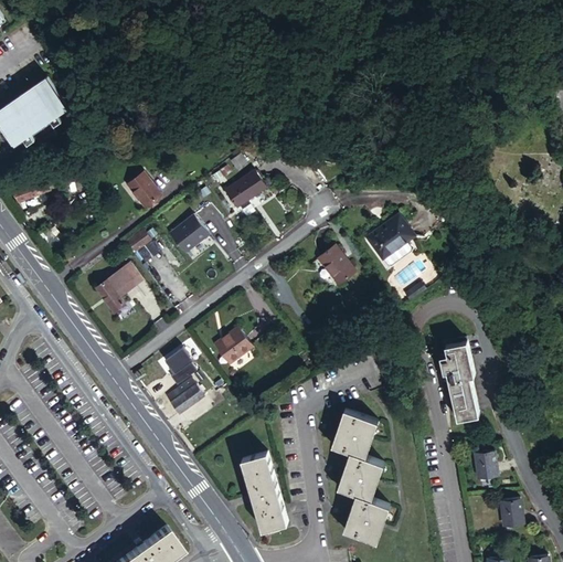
[(61,113),(72,105),(50,74),(0,109),(0,120),(17,145),(28,137),(32,144),(40,139),(34,131),(54,117),(59,124),(66,119),(61,113)]
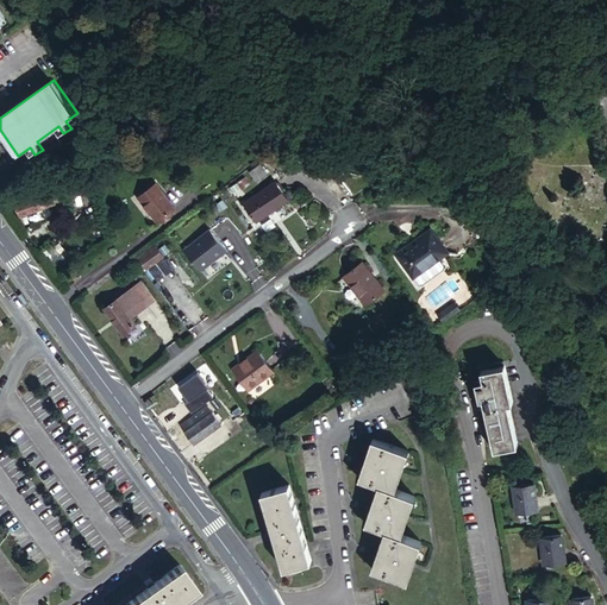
[(264,164),(254,172),(261,182),(271,174),(264,164)]
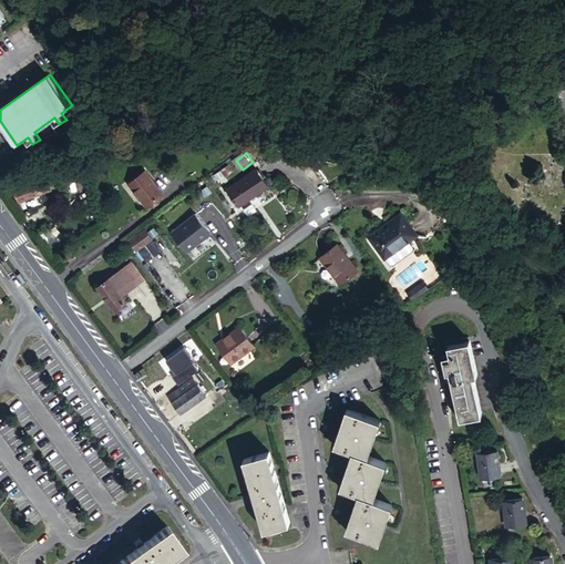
[(23,202),(60,191),(58,184),(54,170),(34,175),(37,186),(20,191),(23,202)]
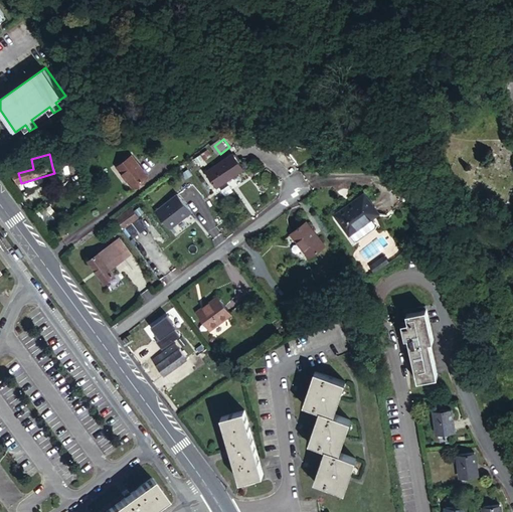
[(237,154),(212,173),(224,188),(249,168),(237,154)]
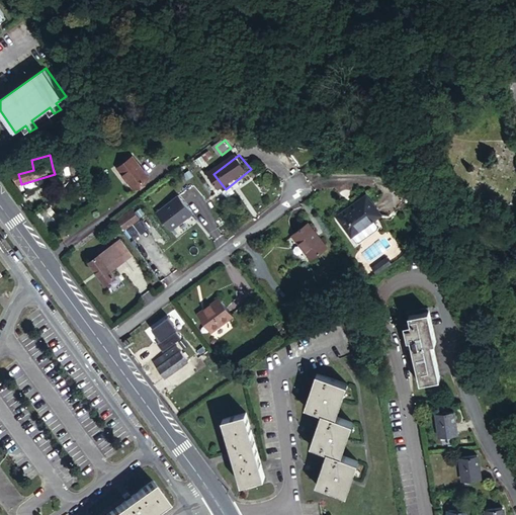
[(137,156),(121,168),(138,189),(154,177),(137,156)]
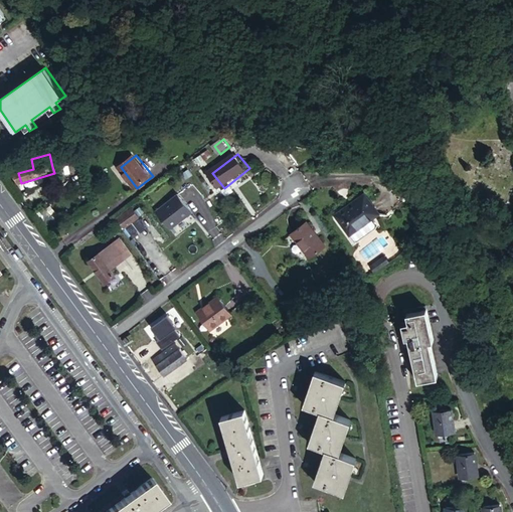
[(174,230),(196,212),(181,194),(159,213),(174,230)]
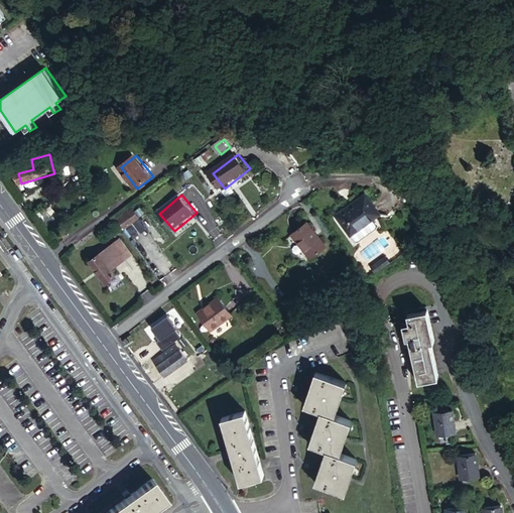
[(382,220),(367,200),(355,209),(357,212),(340,225),(353,242),(354,241),(358,247),(361,247),(378,234),(379,231),(375,226),(382,220)]
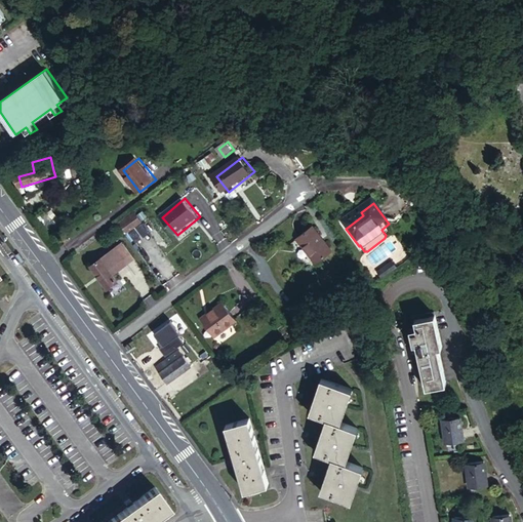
[(138,213),(124,225),(130,233),(145,222),(138,213)]
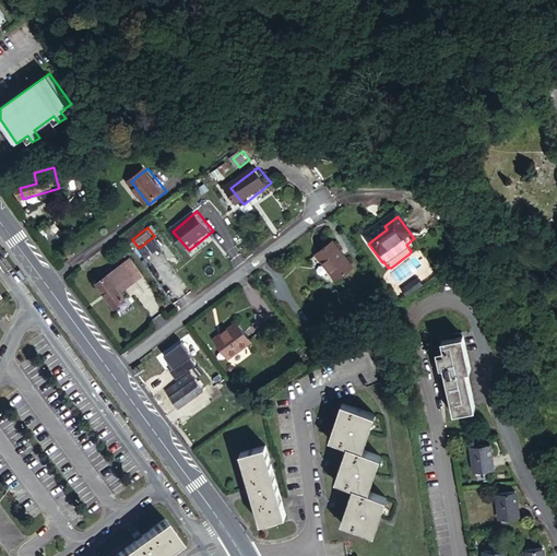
[(138,252),(146,262),(161,249),(152,239),(138,252)]
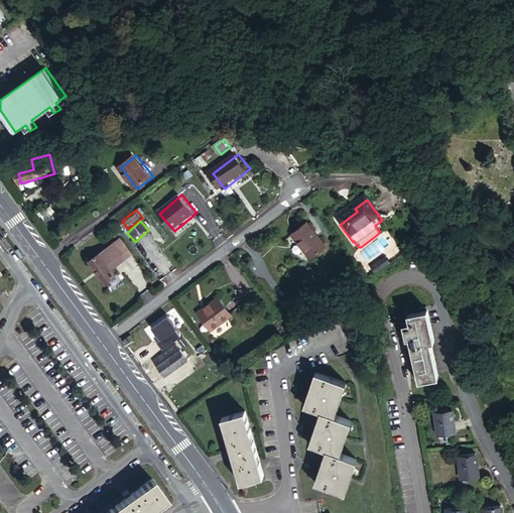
[(308,231),(294,242),(311,266),(328,254),(308,231)]
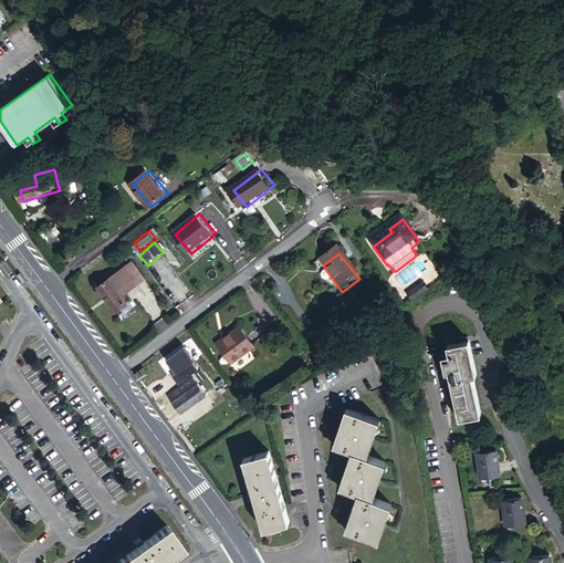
[(148,278),(135,262),(101,288),(119,312),(129,304),(124,296),(129,292),(133,290),(148,278)]
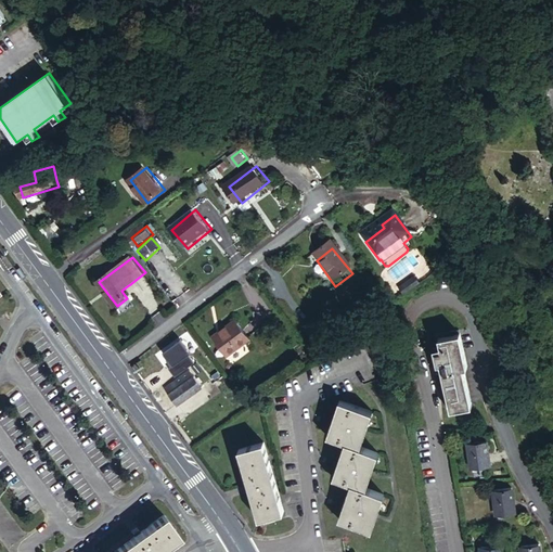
[(404,295),(420,284),(415,279),(400,290),(404,295)]
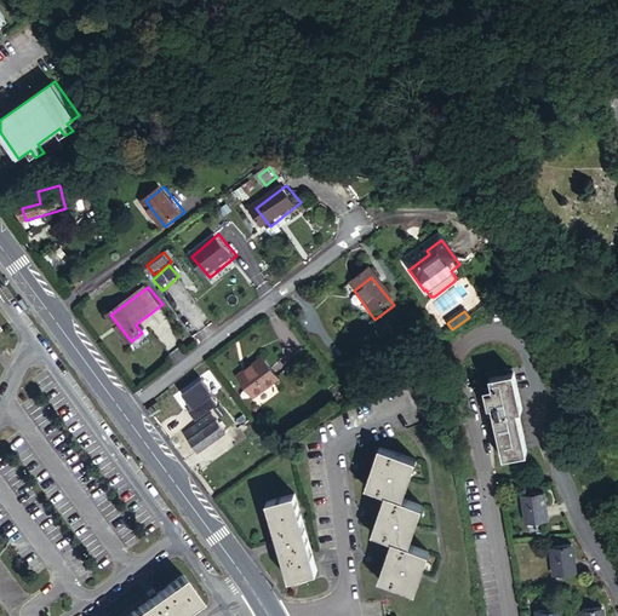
[(0,341),(10,335),(0,321),(0,341)]
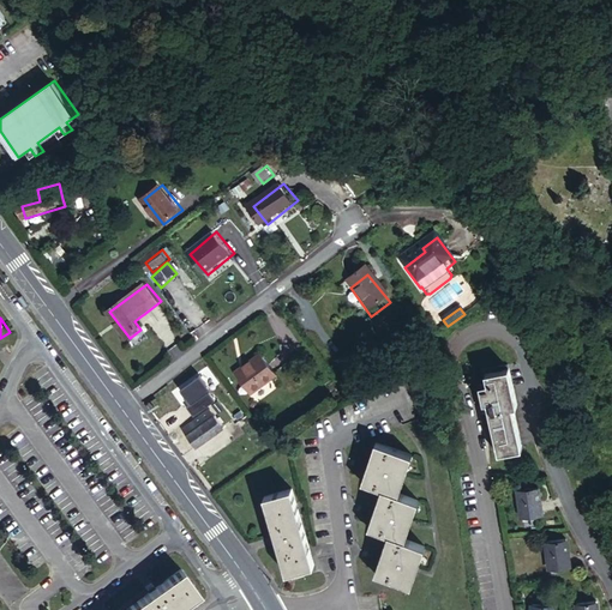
[(263,352),(253,360),(270,381),(280,373),(263,352)]
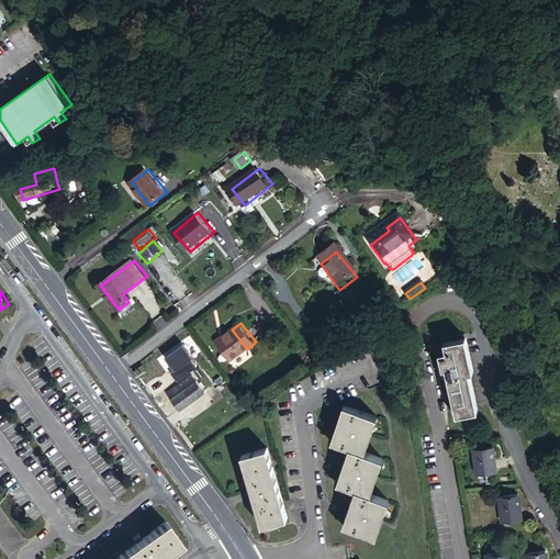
[(247,349),(232,330),(225,335),(228,338),(221,345),(233,360),(247,349)]
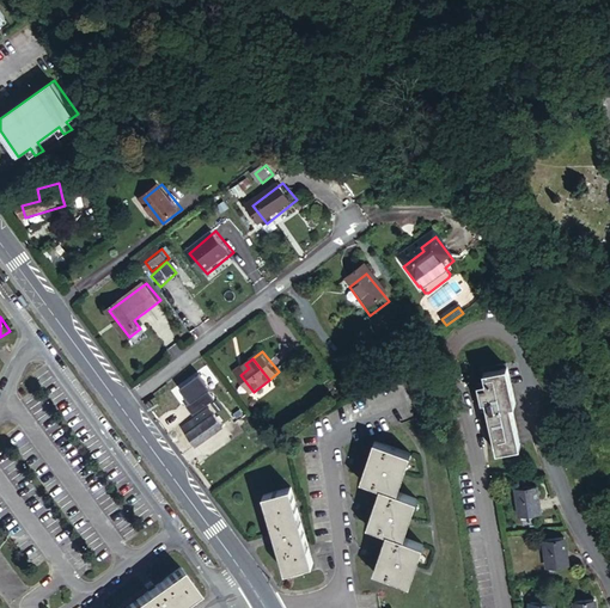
[(348,363),(337,370),(348,385),(359,376),(348,363)]
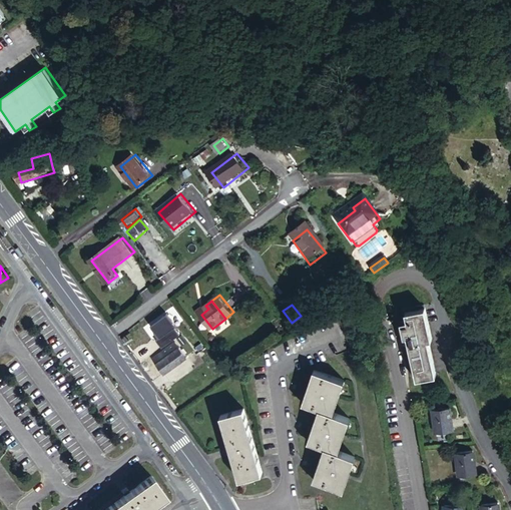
[(208,309),(205,306),(198,310),(201,315),(208,309)]
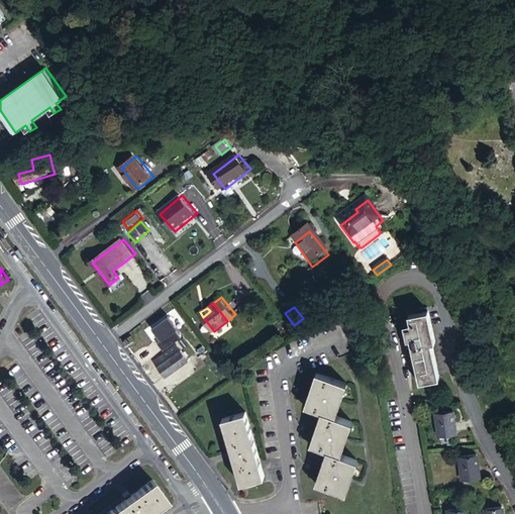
[(410,352),(415,385),(435,380),(430,349),(433,348),(426,315),(405,320),(407,328),(403,329),(407,352),(410,352)]
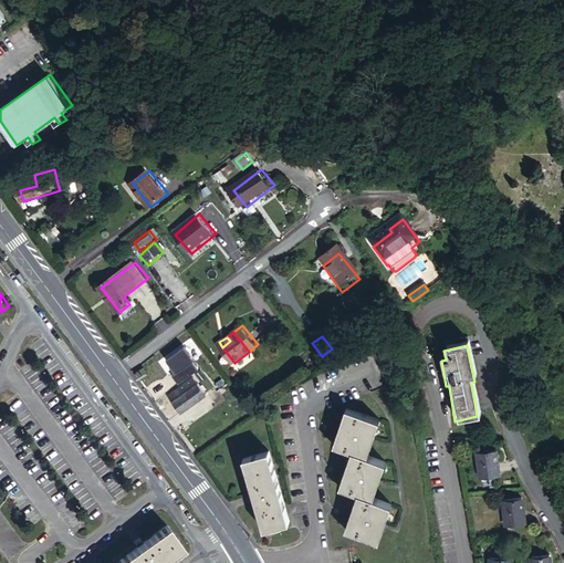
[(317,358),(310,365),(313,369),(321,364),(317,358)]
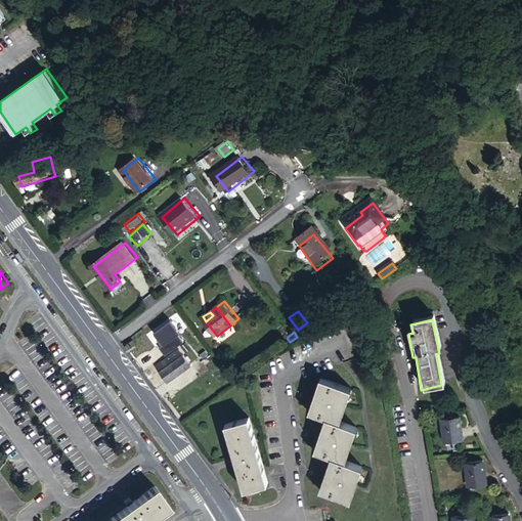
[(165,352),(154,361),(173,387),(197,370),(196,368),(201,364),(196,357),(189,361),(183,354),(189,349),(184,342),(167,355),(165,352)]
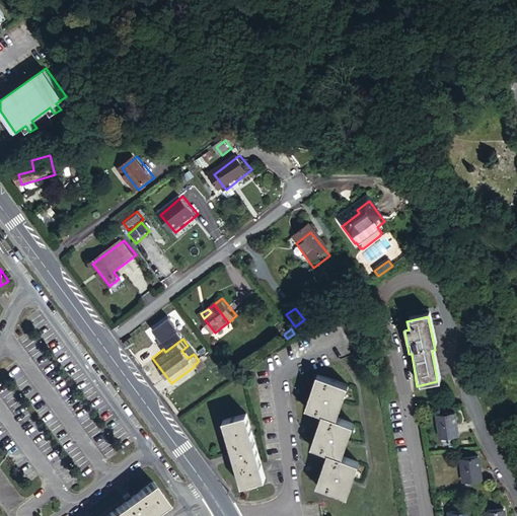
[(348,391),(316,377),(302,412),(321,420),(306,453),(322,461),(310,491),(340,503),(352,472),(336,465),(350,432),(335,425),(348,391)]
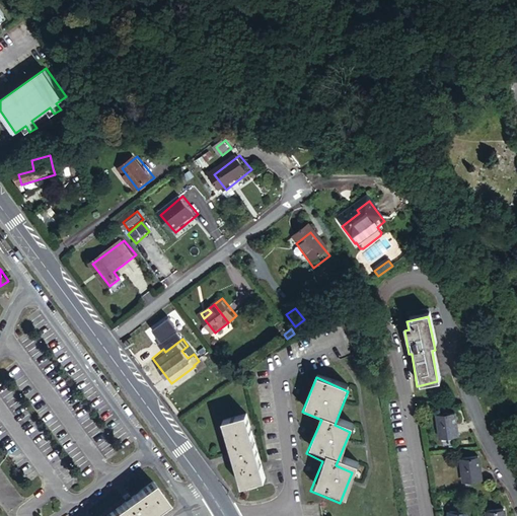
[(247,416),(223,421),(230,452),(228,453),(229,460),(232,460),(237,486),(262,481),(247,416)]
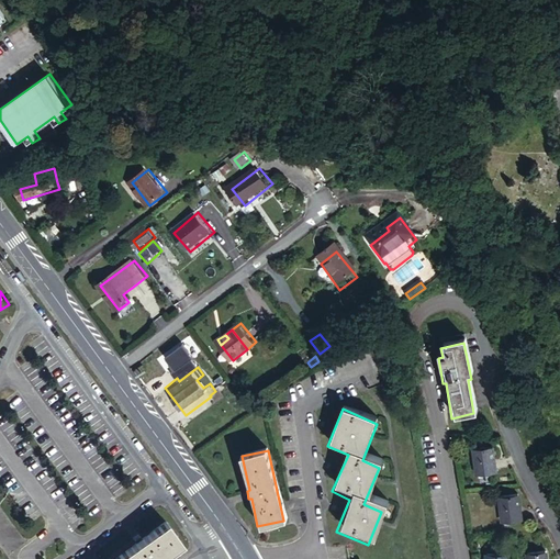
[(486,450),(468,455),(472,478),(474,478),(477,488),(489,485),(486,476),(492,474),(486,450)]
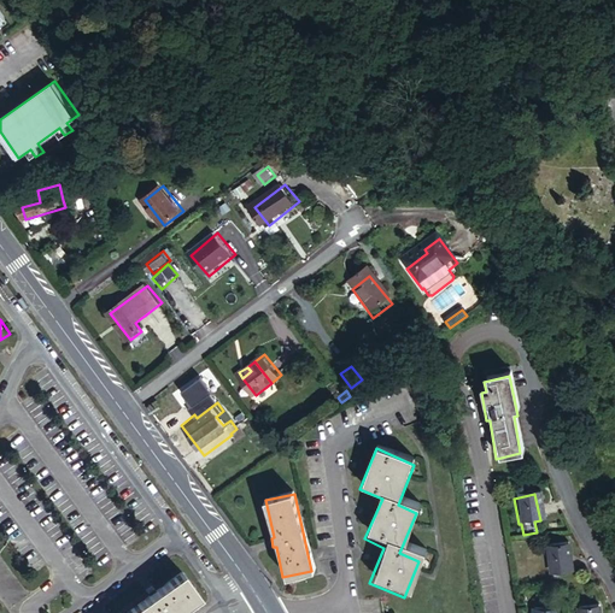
[(546,550),(552,581),(574,576),(567,547),(546,550)]
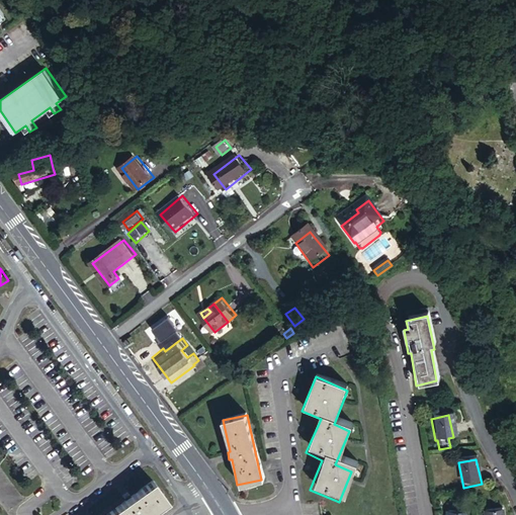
[(150,514),(170,501),(156,482),(135,497),(129,502),(109,514),(150,514)]
